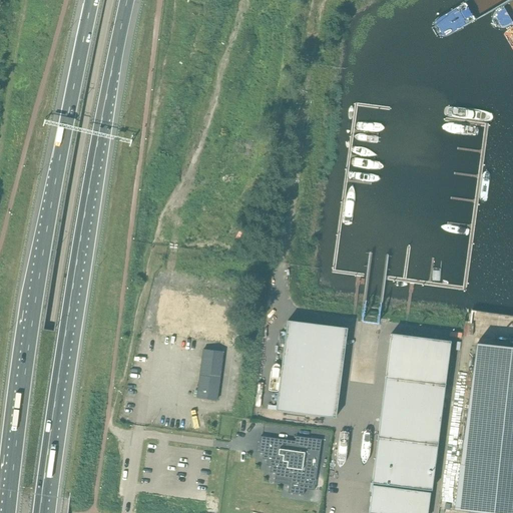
[(276,411),(336,419),(347,329),(288,322),(276,411)]
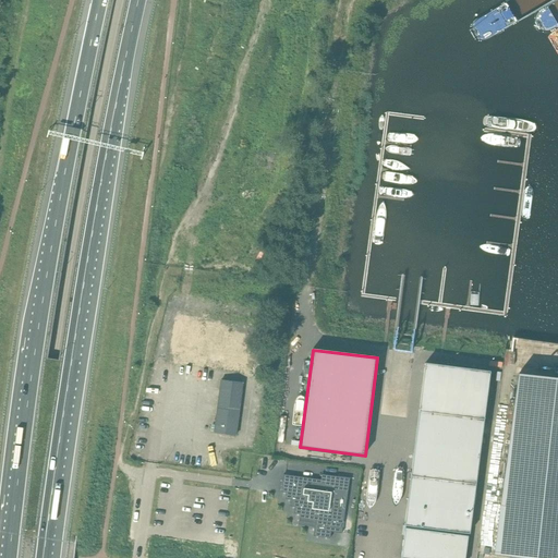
[(464,557),(488,370),(424,361),(401,557),(464,557)]
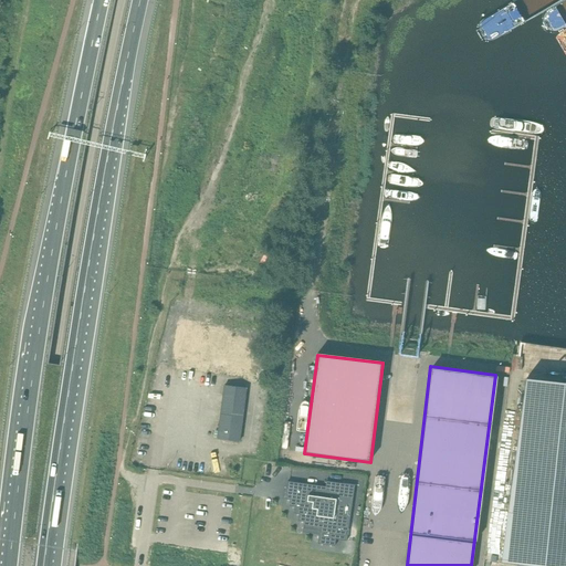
[(565,565),(565,384),(526,380),(501,562),(543,565),(565,565)]
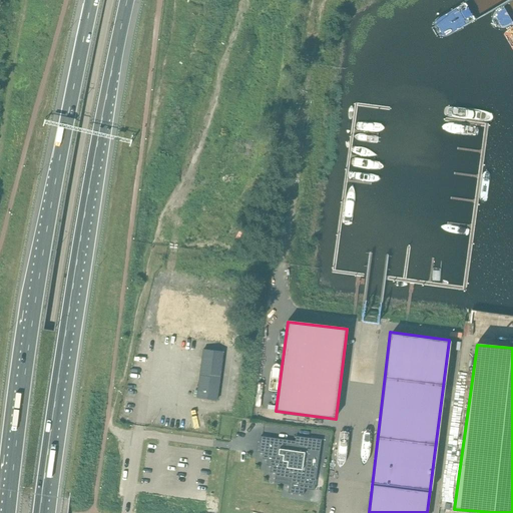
[(196,398),(216,400),(223,353),(203,350),(196,398)]
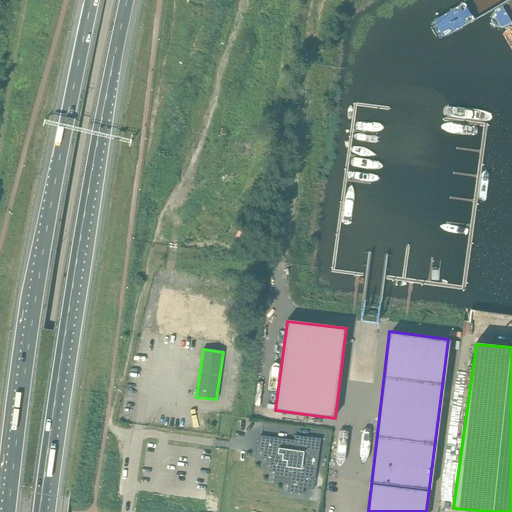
[(287,492),(303,494),(304,488),(313,490),(321,439),(295,436),(294,440),(260,436),(258,451),(263,452),(262,458),(267,459),(266,465),(271,465),(270,471),(275,472),(274,478),(289,480),(287,492)]
